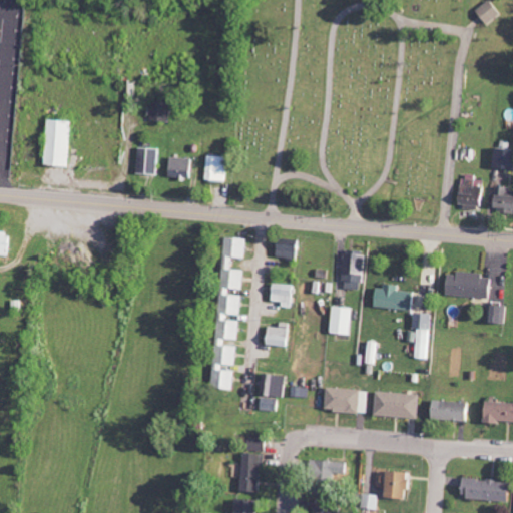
[(499,13),(488,0),(487,0),(474,11),(485,25),(499,13)]
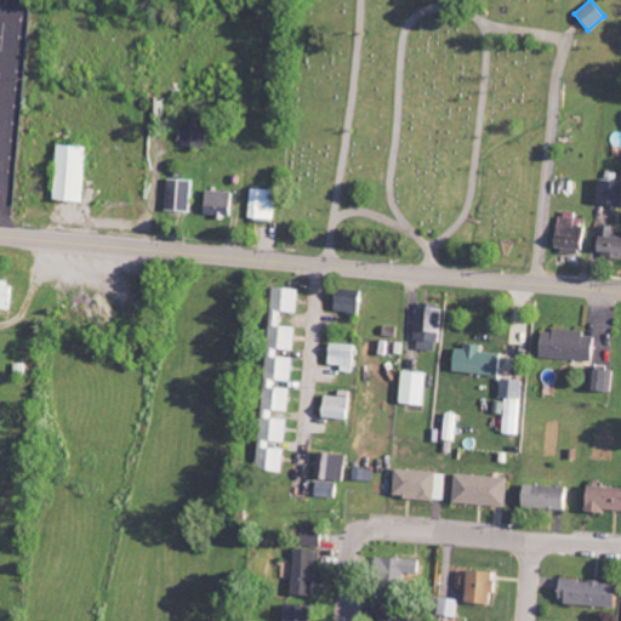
[(204,147),(205,125),(181,125),(181,147),(204,147)]
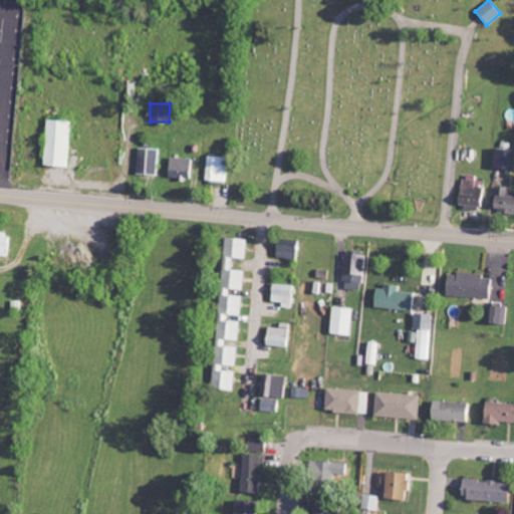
[(43,166),(68,167),(70,120),(44,120),(43,166)]
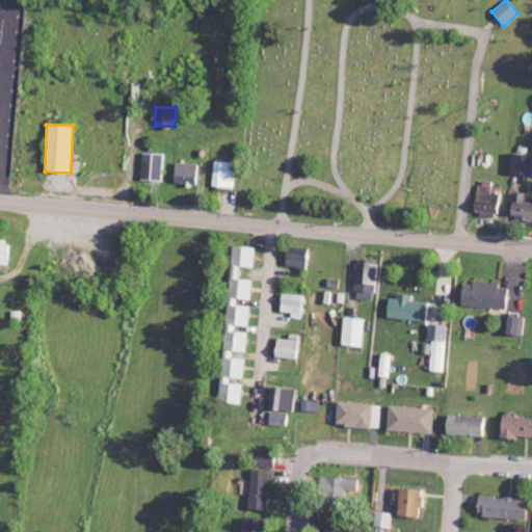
[(165,181),(166,155),(143,154),(142,181),(165,181)]
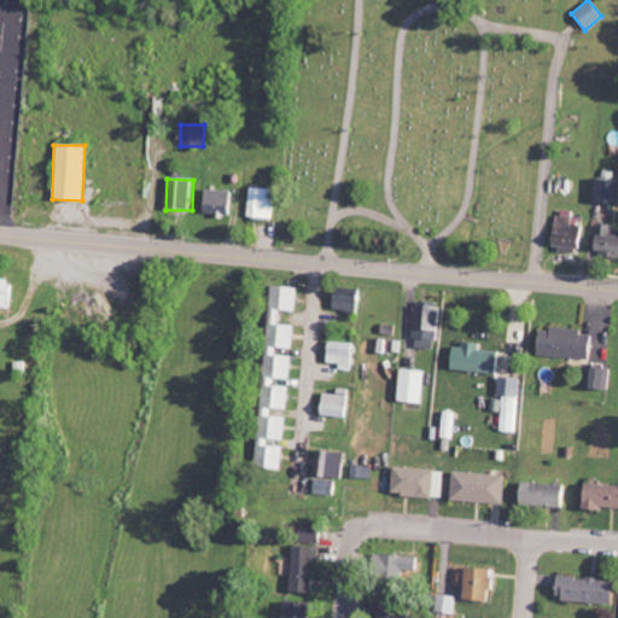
[(590,203),(616,203),(617,180),(592,179),(590,203)]
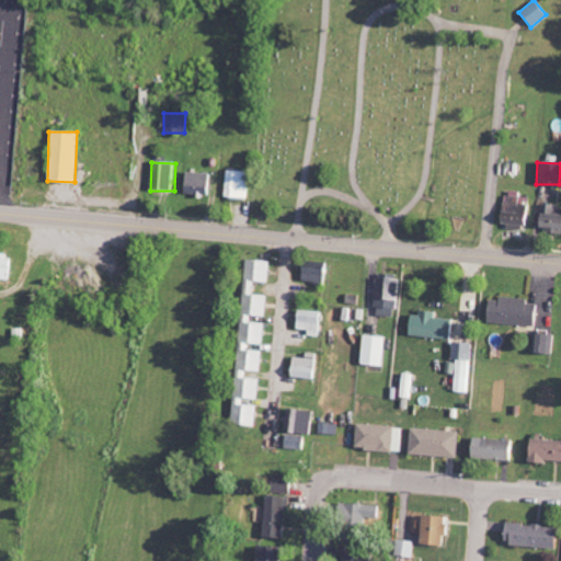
[(247,198),(248,171),(226,170),(225,197),(247,198)]
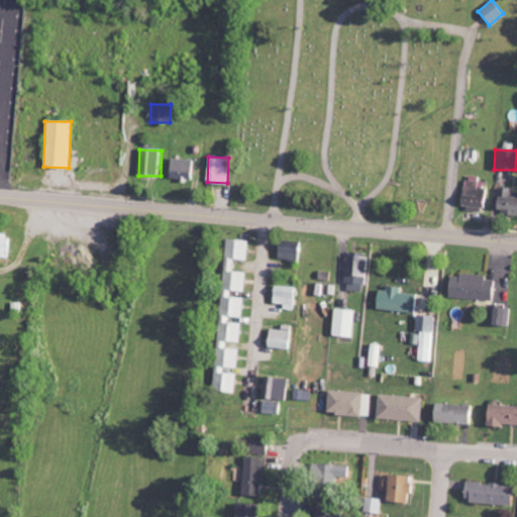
[(195,181),(197,160),(171,159),(170,180),(195,181)]
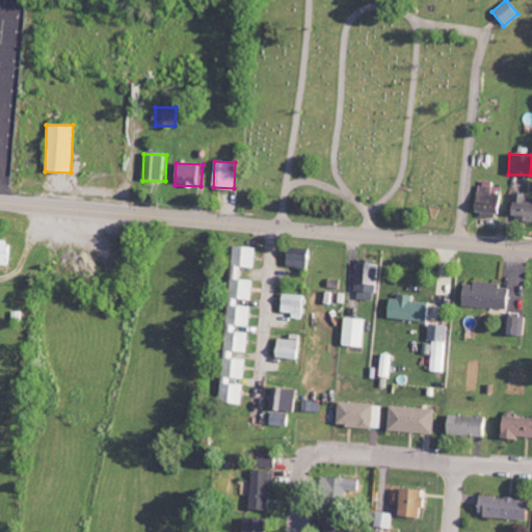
[(502,188),(475,187),(473,215),(501,216),(502,188)]
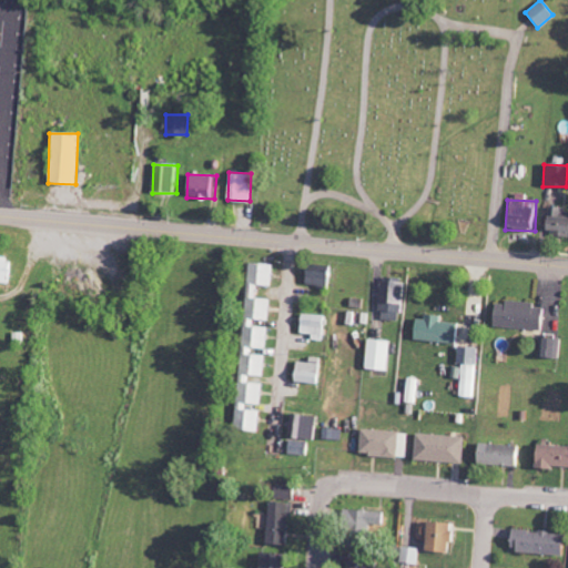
[(544,236),(567,236),(567,209),(545,209),(544,236)]
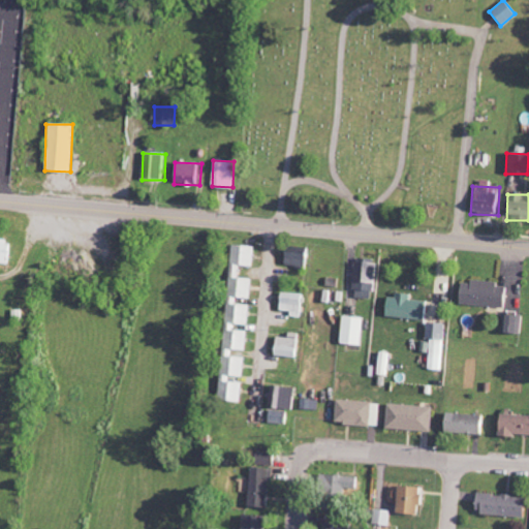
[(0,262),(11,263),(12,241),(0,240),(0,262)]
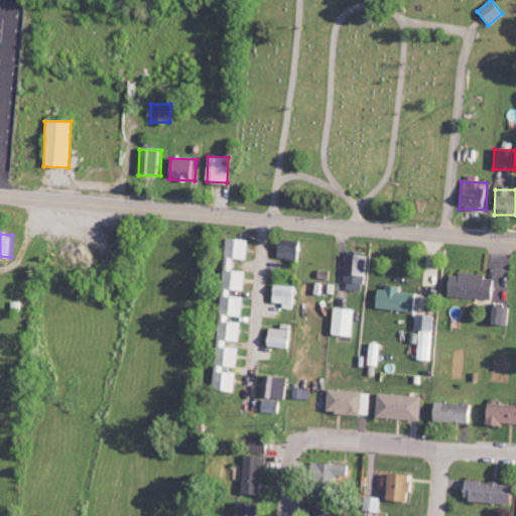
[(215,367),(237,369),(238,345),(239,345),(241,323),(229,321),(229,315),(242,316),(243,294),(244,294),(246,272),(232,271),(233,259),(248,260),(249,241),(224,239),(215,367)]
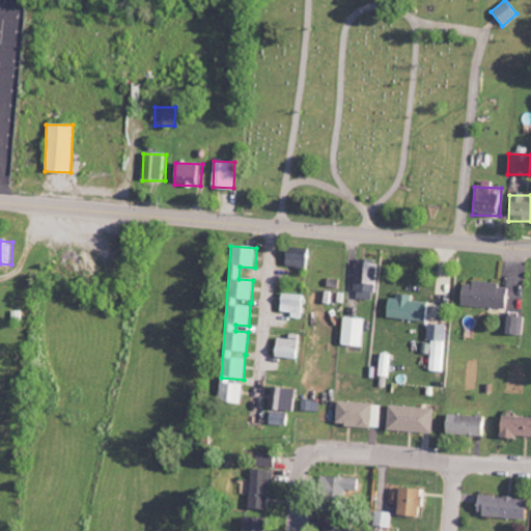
[(309,268),(310,248),(285,247),(284,267),(309,268)]
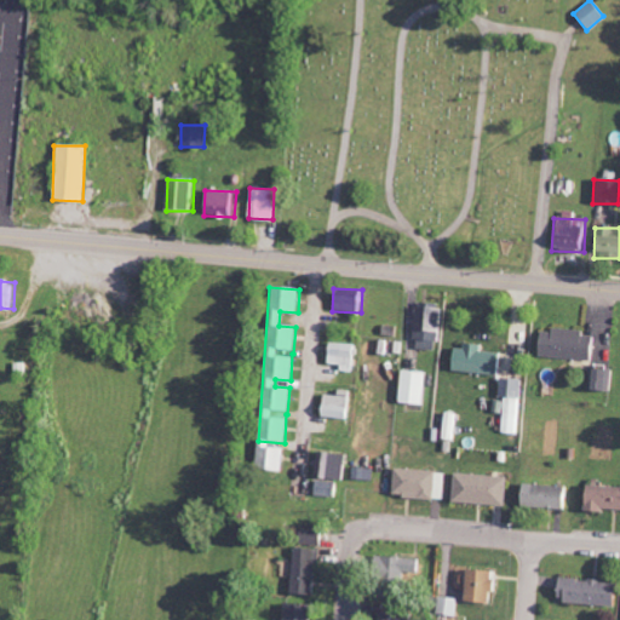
[(436,350),(438,305),(414,305),(413,349),(436,350)]
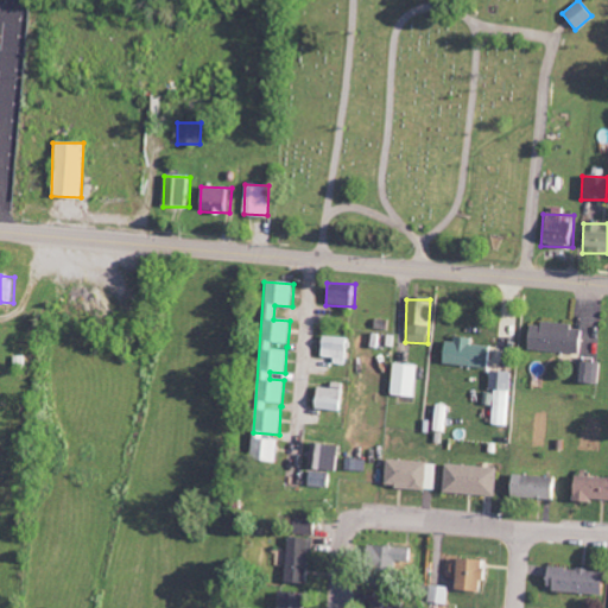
[(526,349),(583,353),(584,330),(571,329),(571,323),(539,322),(539,325),(527,324),(526,349)]
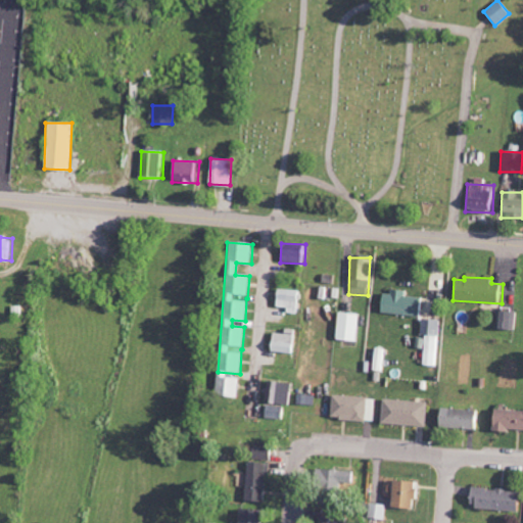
[(275,306),(286,307),(286,314),(300,314),(300,290),(276,289),(275,306)]
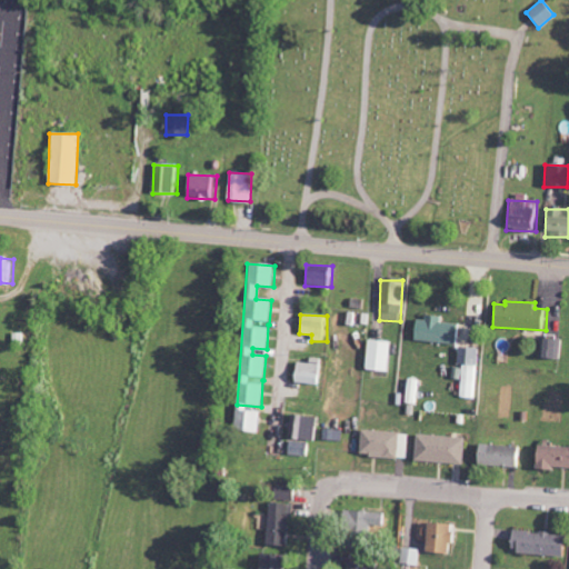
[(457,323),(441,322),(441,319),(416,316),(412,340),(455,345),(457,323)]
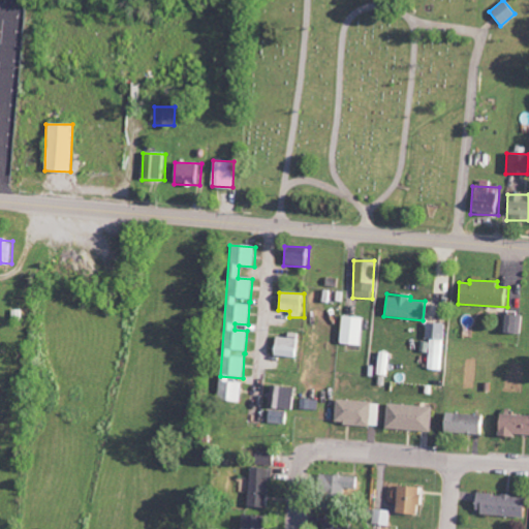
[(501,332),(519,335),(522,316),(504,313),(501,332)]
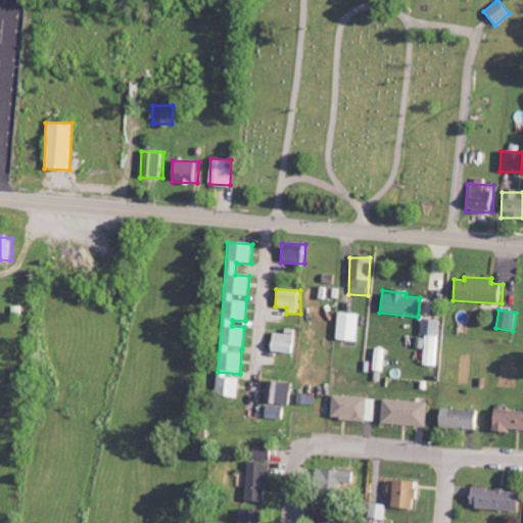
[(354,342),(359,315),(338,313),(334,339),(354,342)]
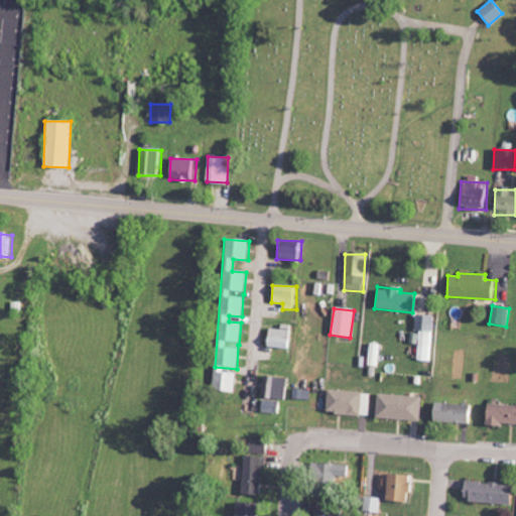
[(432,360),(433,315),(415,314),(414,337),(418,337),(418,360),(432,360)]
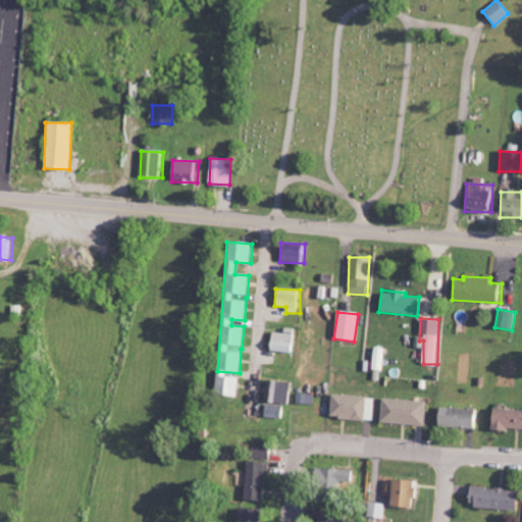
[(269,332),(269,351),(294,353),(296,329),(283,328),(283,332),(269,332)]
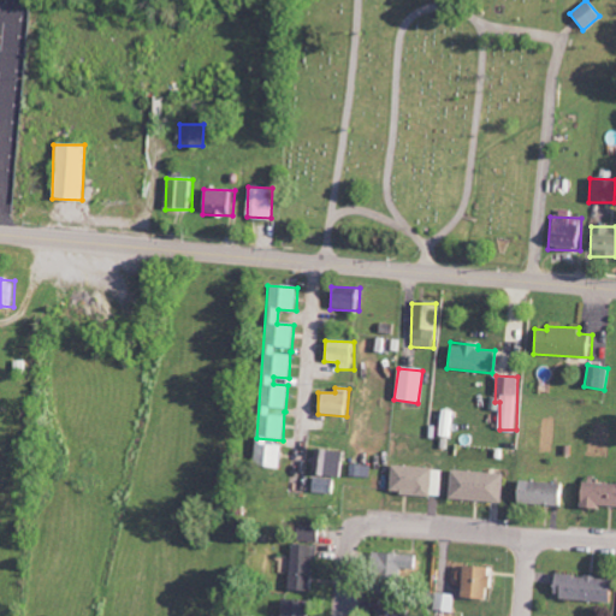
[(438,437),(454,438),(455,412),(439,410),(438,437)]
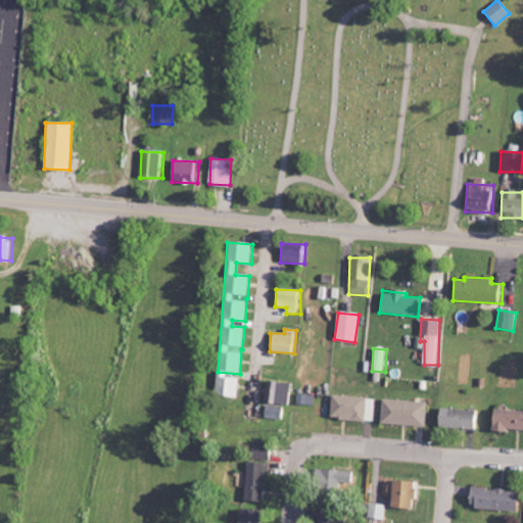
[(214,396),(237,397),(237,377),(215,377),(214,396)]
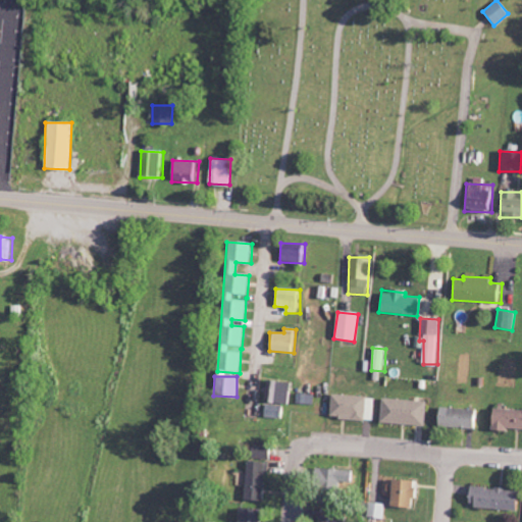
[(266,402),(286,405),(290,383),(269,380),(266,402)]
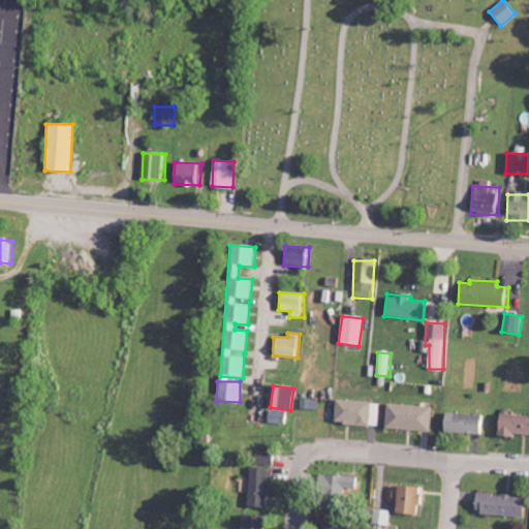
[(300,409),(317,410),(317,400),(300,399),(300,409)]
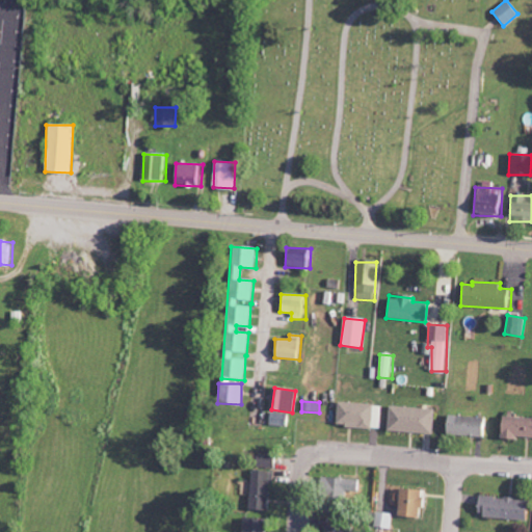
[(381,428),(382,404),(335,402),(334,427),(381,428)]
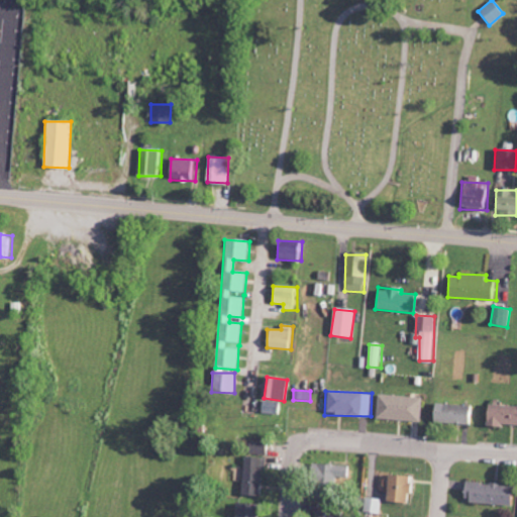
[(421,421),(422,397),(377,395),(376,419),(421,421)]
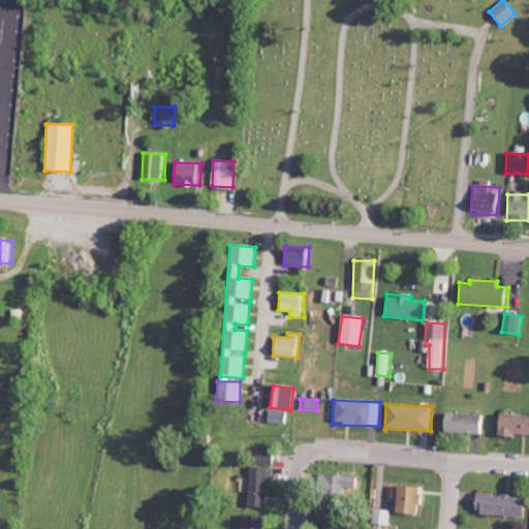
[(267,423),(284,425),(285,411),(268,409),(267,423)]
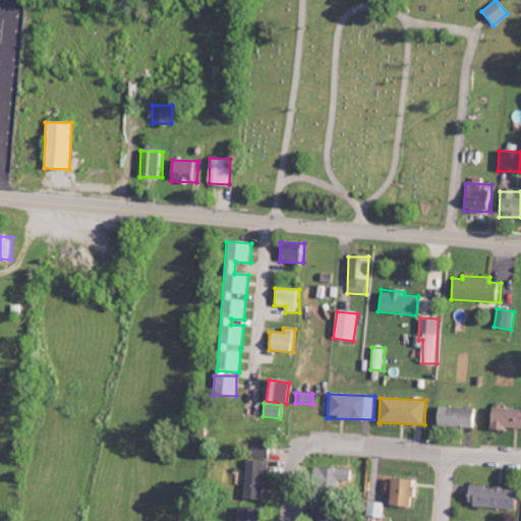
[(435,426),(475,427),(475,409),(436,407),(435,426)]
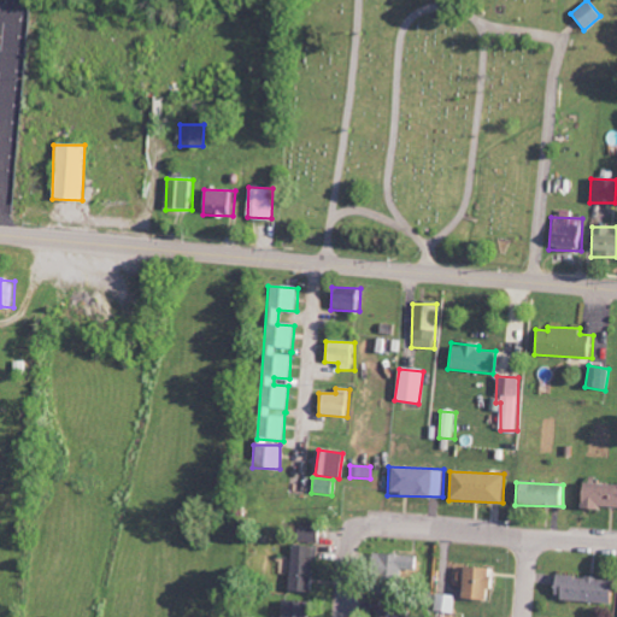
[(616,483),(579,482),(579,507),(616,507),(616,483)]
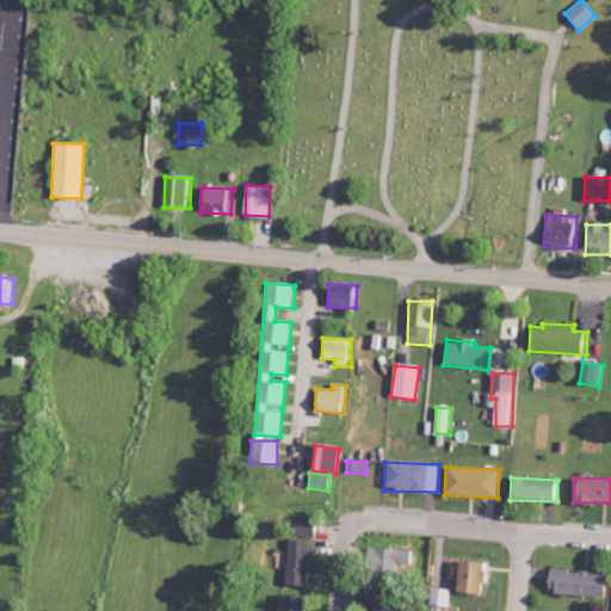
[(308,559),(313,559),(313,541),(288,541),(287,586),(307,586),(308,559)]
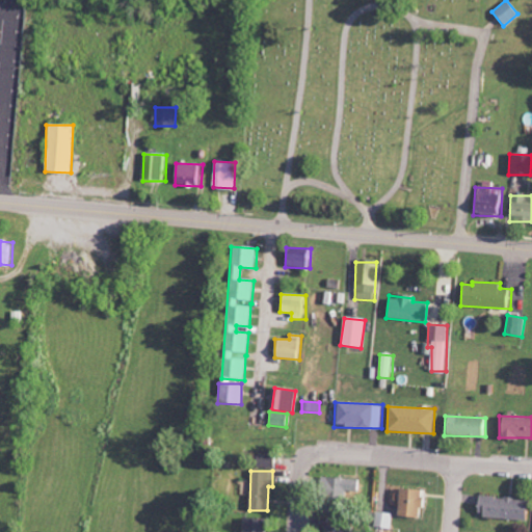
[(396,516),(419,517),(420,490),(397,489),(396,516)]
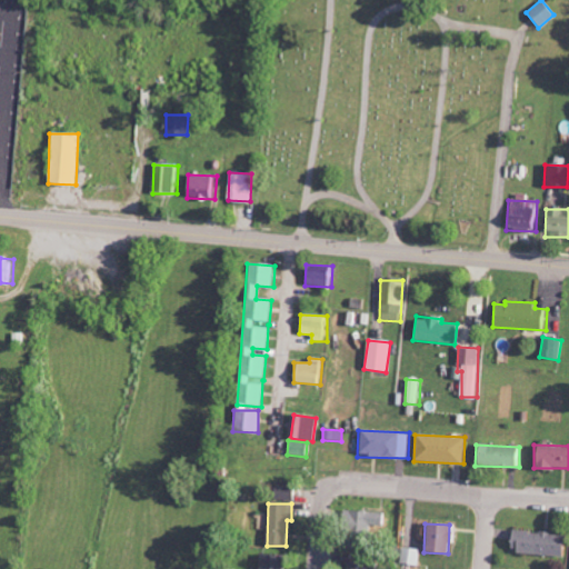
[(561,533),(510,530),(509,552),(561,556),(561,533)]
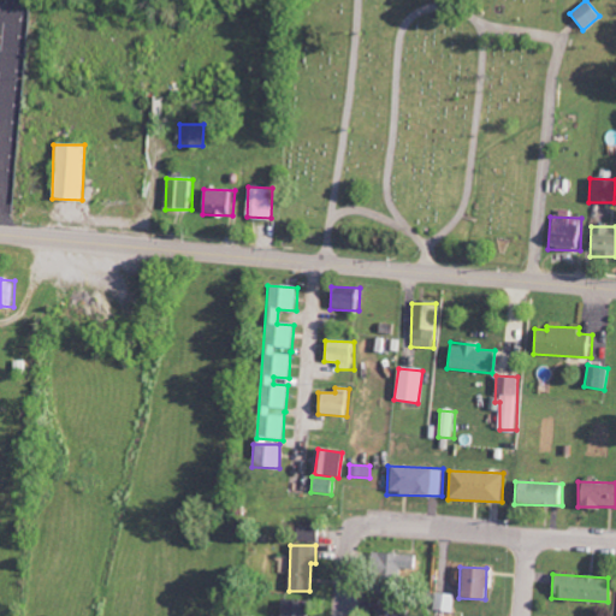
[(432,611),(451,612),(452,594),(433,593),(432,611)]
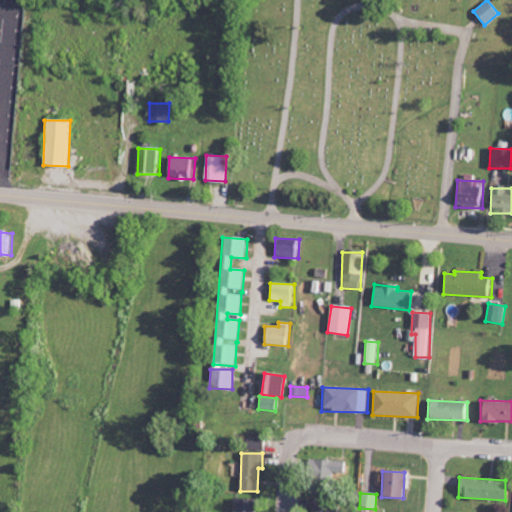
[(232,511),(252,511),(253,499),(233,499),(232,511)]
